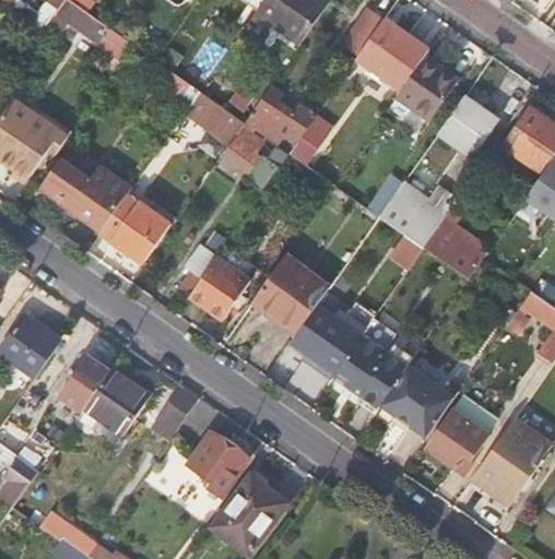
[(39,0),(56,11),(63,0),(39,0)]
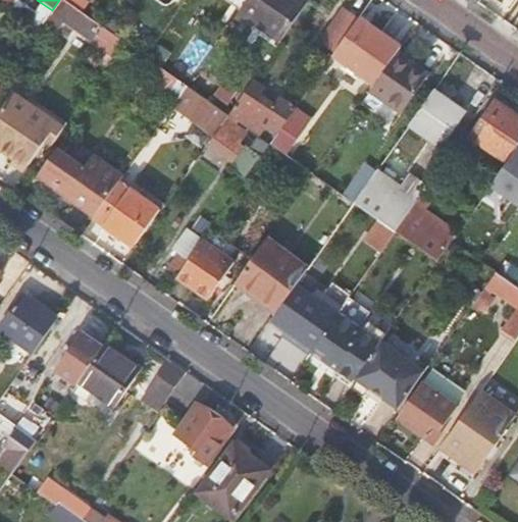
[(113,57),(123,43),(78,11),(60,0),(59,0),(52,10),(45,21),(57,31),(64,19),(90,38),(94,35),(97,37),(93,43),(113,57)]
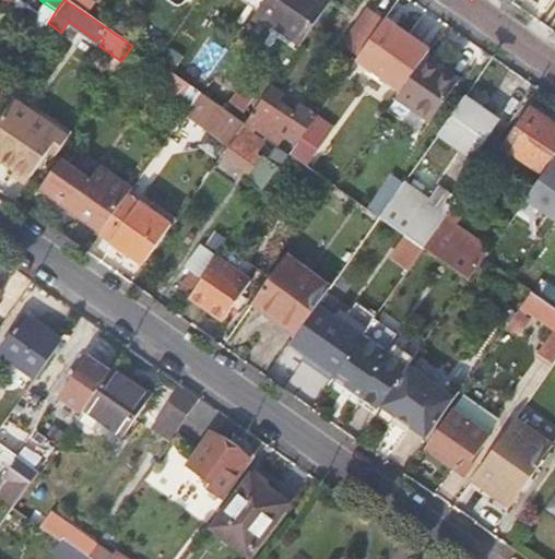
[(65,0),(83,12),(89,3),(84,0),(65,0)]
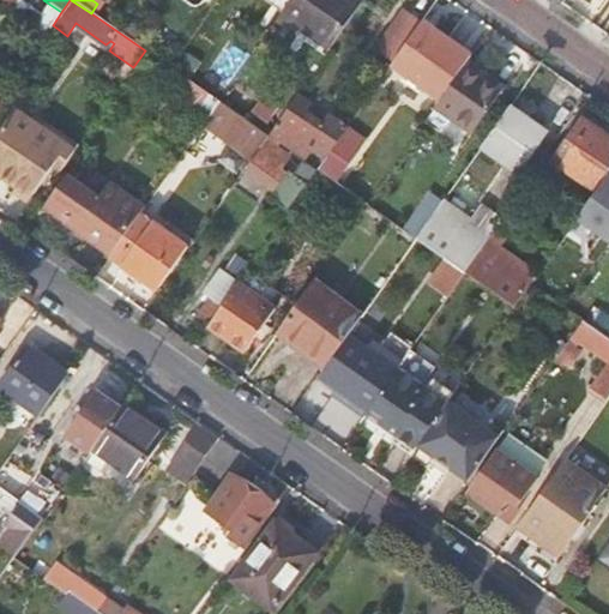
[(290,0),(260,0),(281,14),(290,0)]
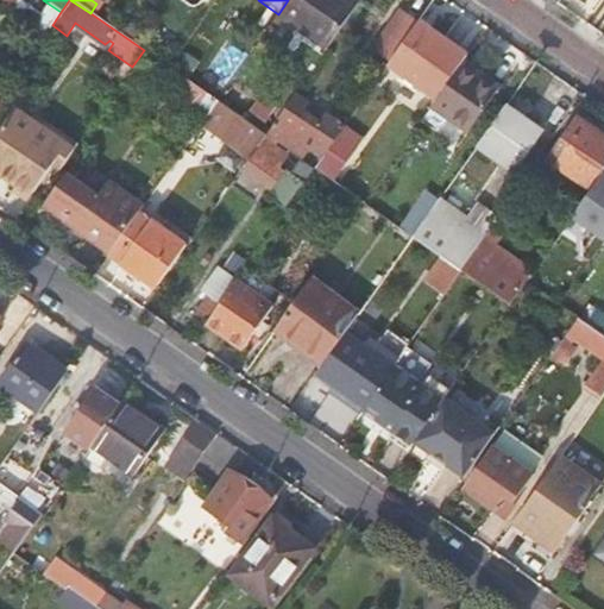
[(358,5),(351,0),(288,0),(278,14),(277,16),(326,50),(358,5)]
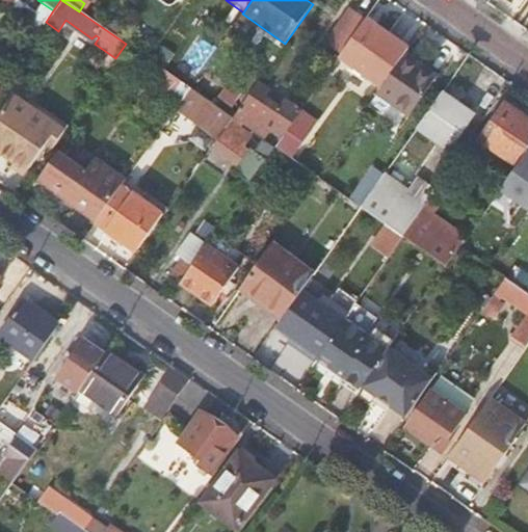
[(340,54),(364,20),(348,8),(324,43),(340,54)]
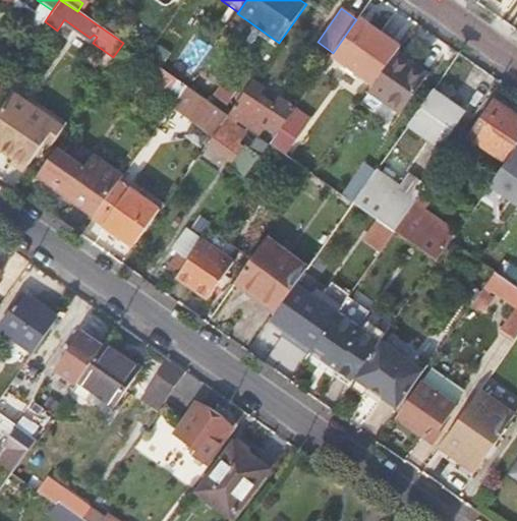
[(399,48),(357,17),(356,19),(333,53),(332,55),(374,83),(395,53),(399,48)]
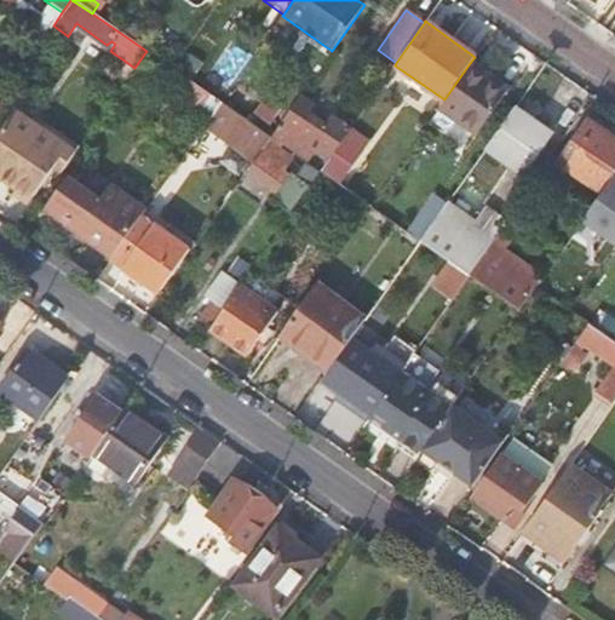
[(481,70),(470,63),(444,99),(437,109),(473,135),(503,93),(477,75),(481,70)]
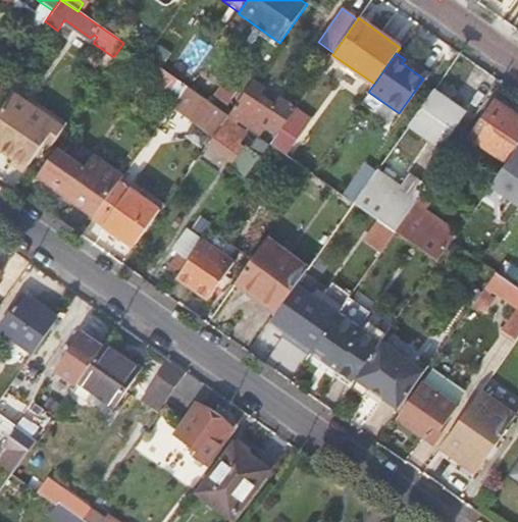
[(221,77),(212,92),(226,101),(236,87),(221,77)]
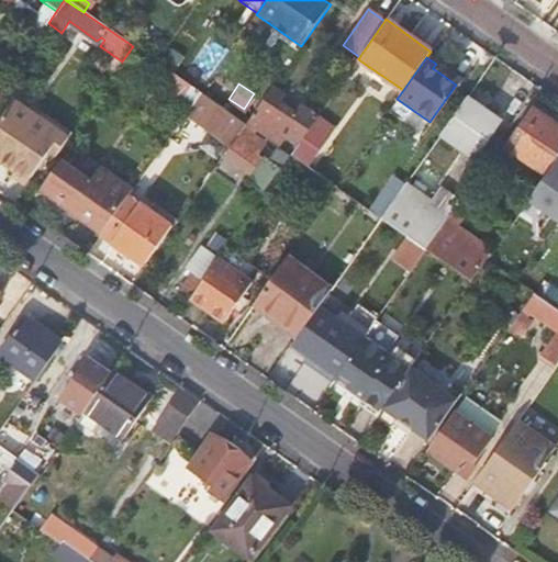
[(245,124),(250,128),(256,133),(260,127),(266,132),(275,119),(276,116),(270,113),(282,97),(271,88),(245,124)]
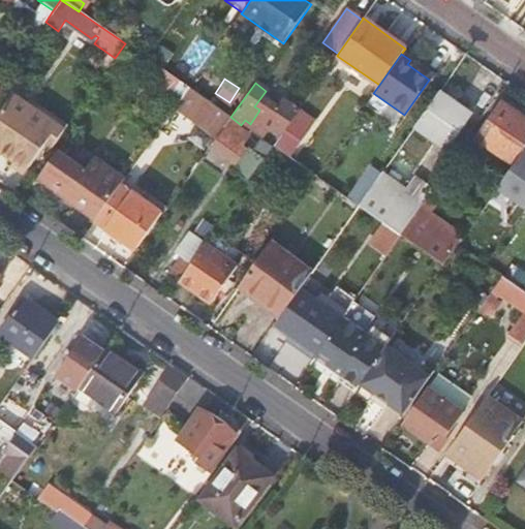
[(179,102),(220,132),(230,117),(188,88),(179,102)]
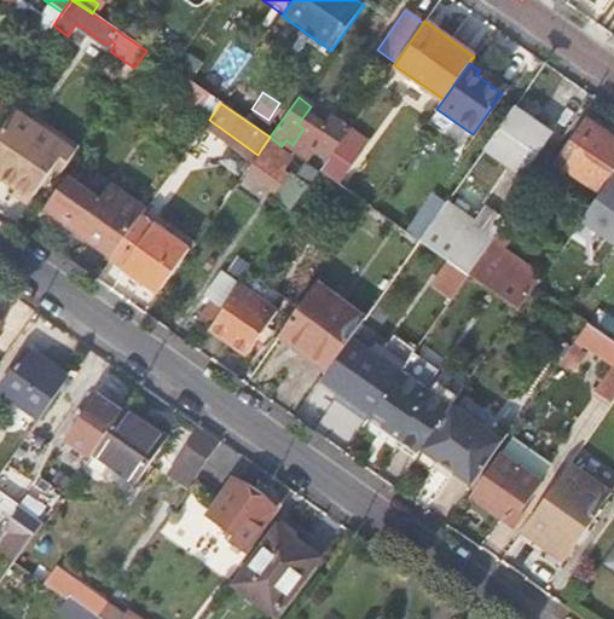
[(548,133),(511,106),(485,143),(522,169),(548,133)]
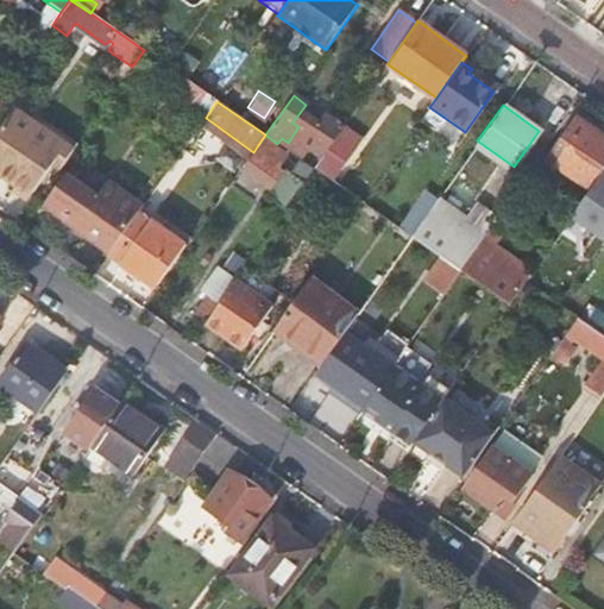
[(13,112),(0,130),(0,173),(0,177),(27,198),(50,167),(57,173),(71,154),(13,112)]
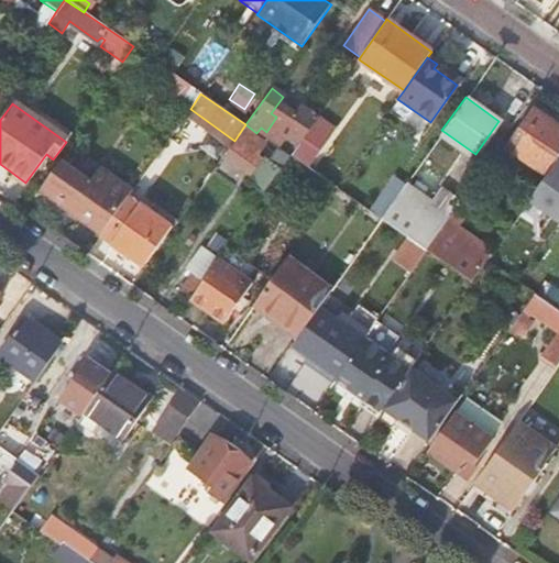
[(304,139),(316,121),(303,110),(297,117),(284,107),(276,117),(275,119),(295,133),(304,139)]
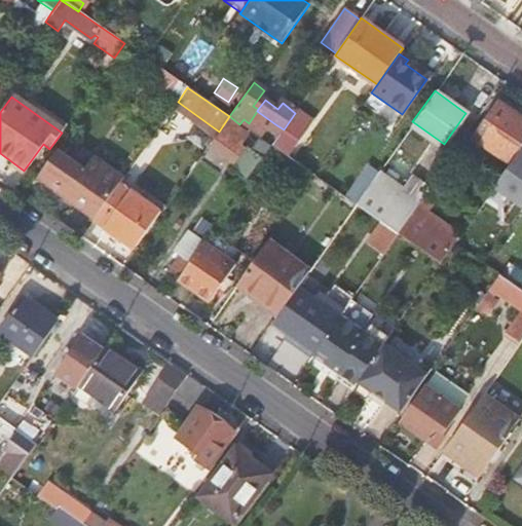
[(519,150),(521,145),(521,118),(498,101),(473,136),(509,163),(519,150)]
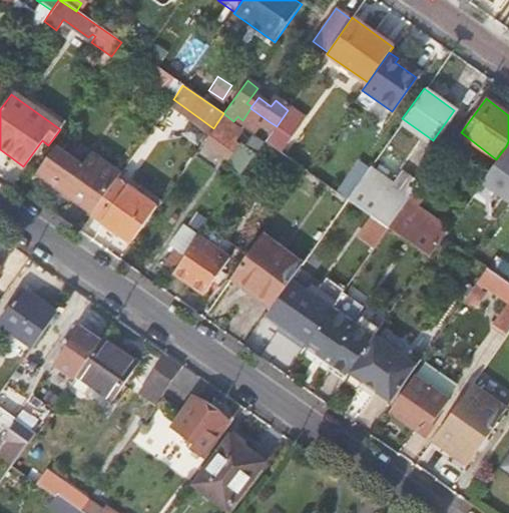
[(269,121),(250,108),(242,120),(260,133),(269,121)]
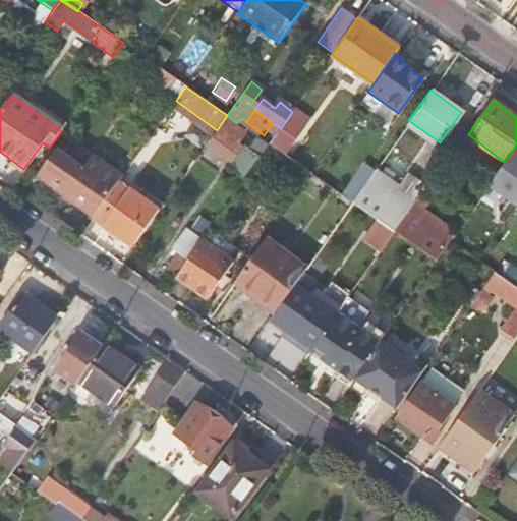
[(217,130),(207,143),(234,163),(243,150),(238,145),(245,135),(229,123),(232,119),(227,115),(217,130)]
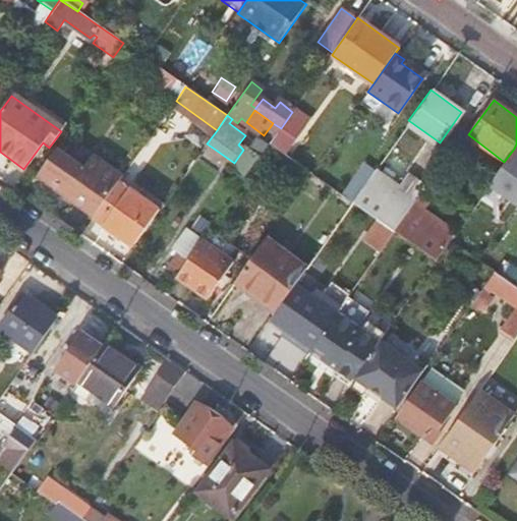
[(81,161),(90,152),(68,134),(60,143),(81,161)]
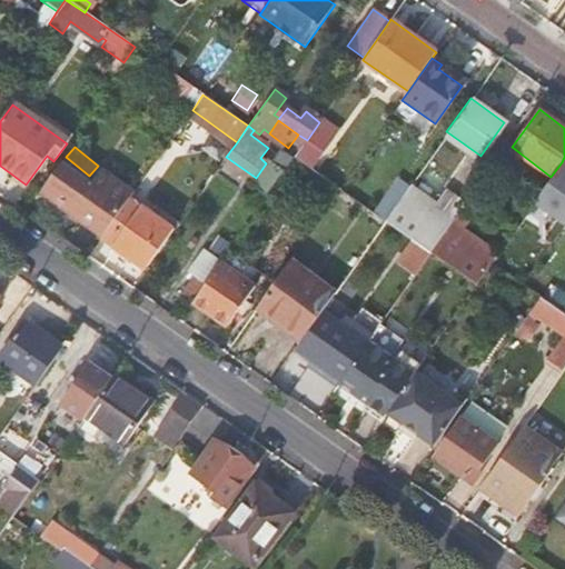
[(271,160),(286,169),(294,158),(279,148),(271,160)]
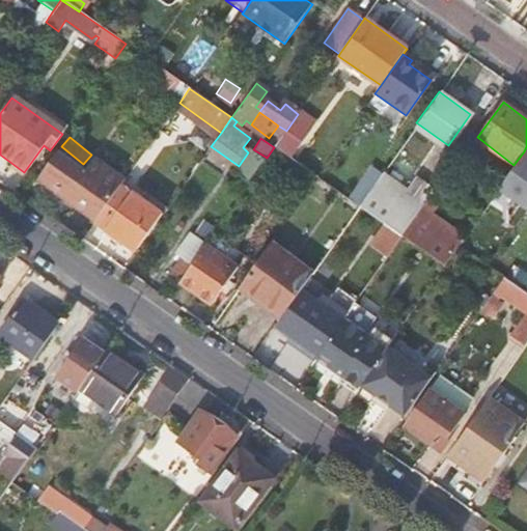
[(526,154),(524,151),(514,165),(497,189),(526,208),(526,206),(526,154)]
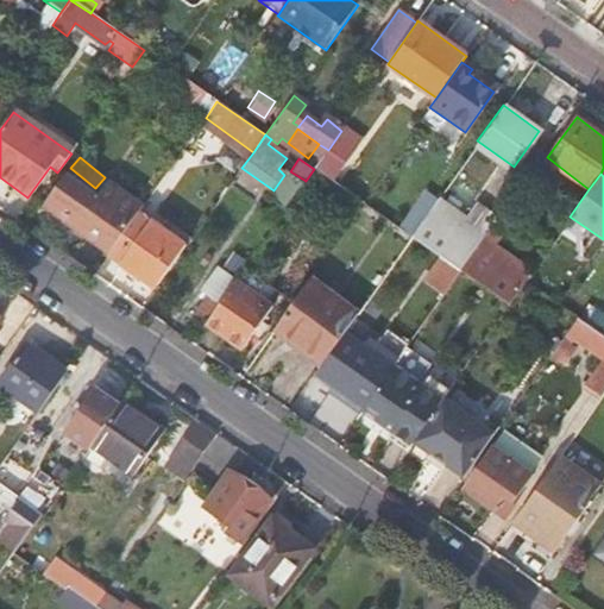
[(42,207),(108,253),(131,223),(63,176),(42,207)]
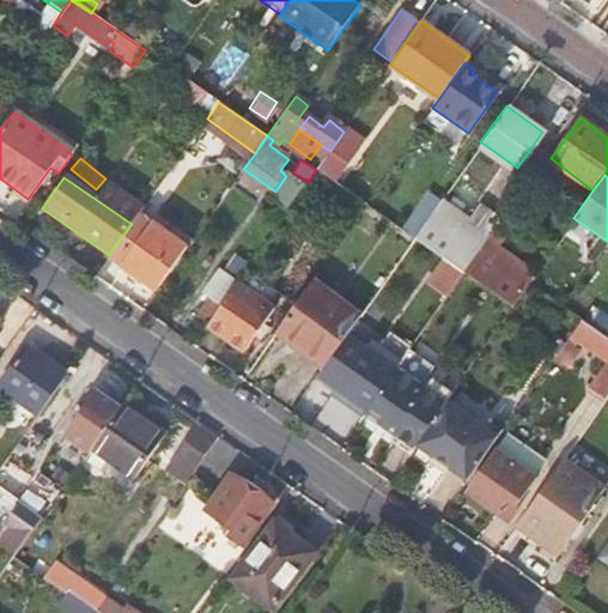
[(481,244),(496,225),(475,210),(464,224),(437,204),(413,238),(462,273),(481,244)]
